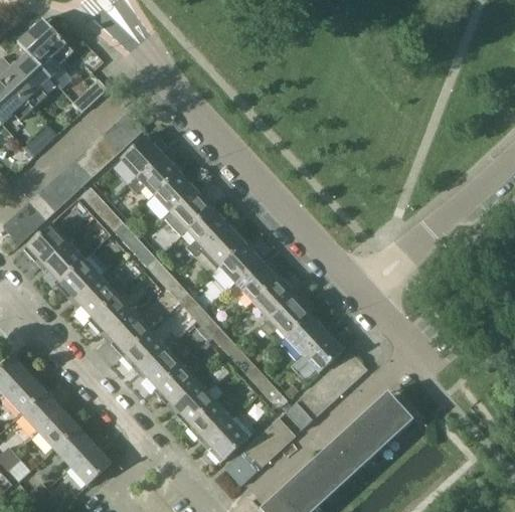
[(73,51),(47,23),(39,30),(34,25),(17,41),(26,52),(26,51),(41,68),(42,67),(51,77),(52,78),(63,68),(60,64),(73,51)]
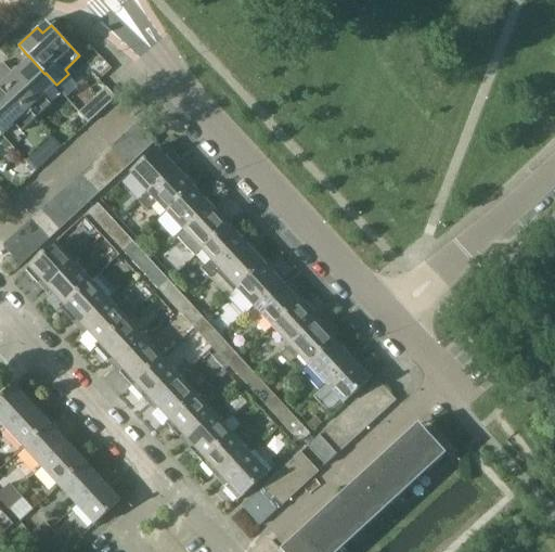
[(28,55),(28,56),(12,72),(1,60),(0,61),(0,77),(35,116),(50,103),(42,95),(55,84),(46,73),(44,74),(28,55)]
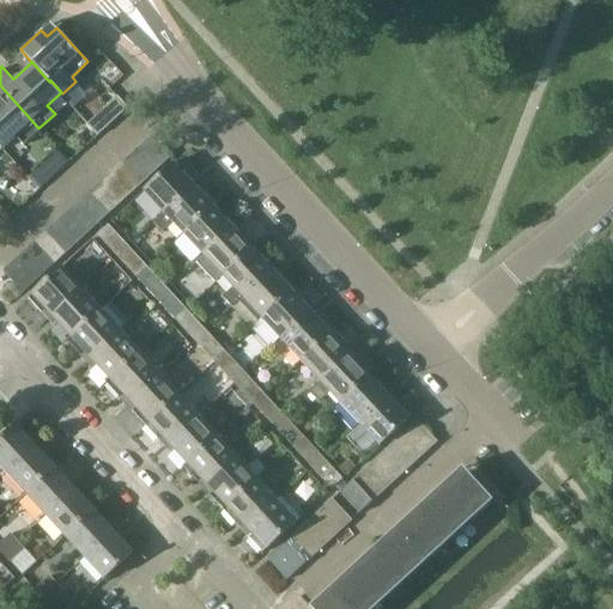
[(38,128),(0,85),(0,147),(0,148),(14,135),(23,144),(38,128)]
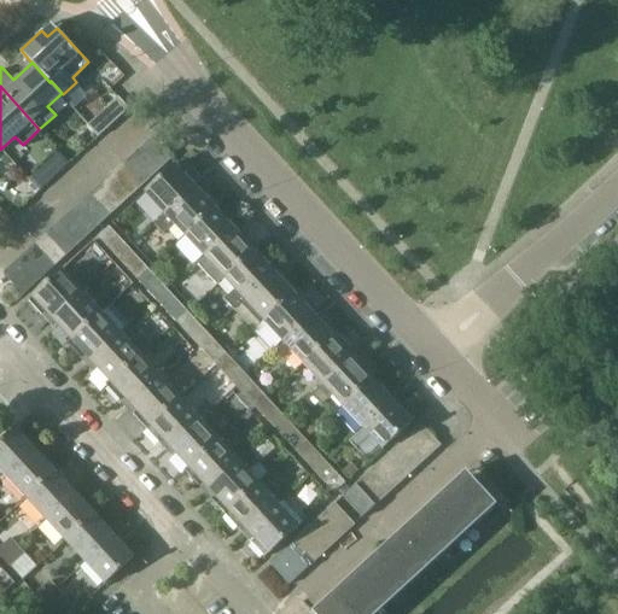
[(98,135),(129,107),(118,94),(87,122),(98,135)]
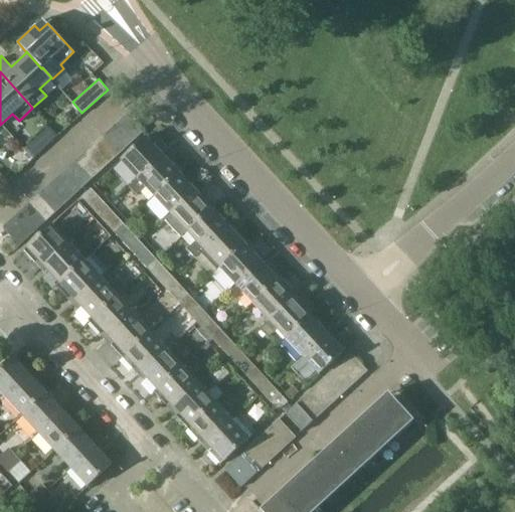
[(144,129),(128,112),(119,120),(135,137),(144,129)]
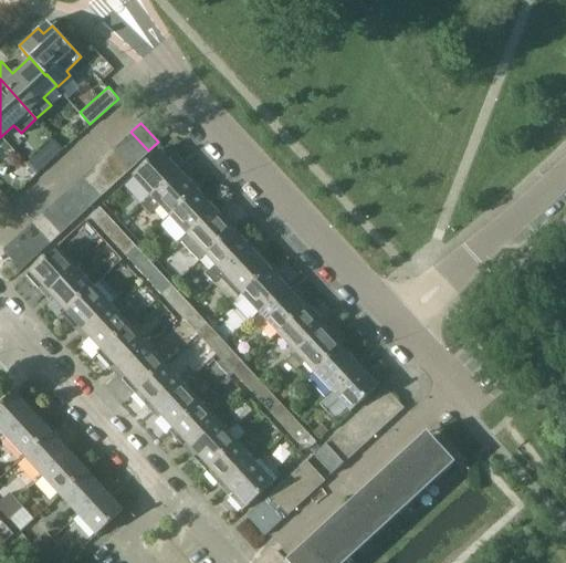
[(148,150),(130,132),(121,141),(138,160),(148,150)]
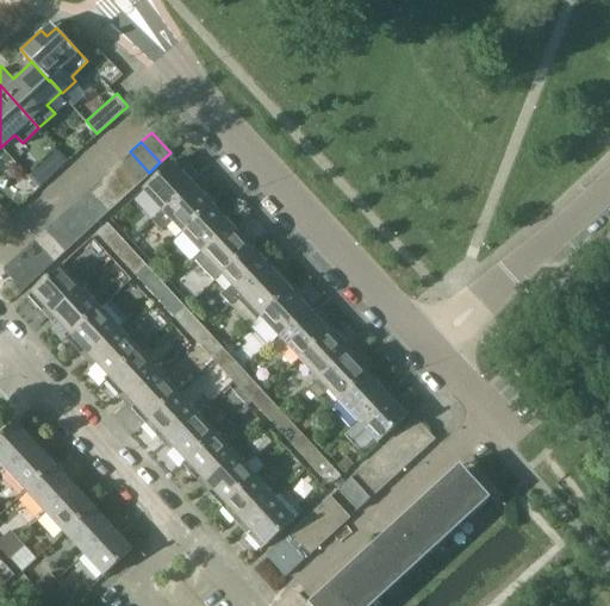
[(149,173),(130,151),(119,161),(139,182),(149,173)]
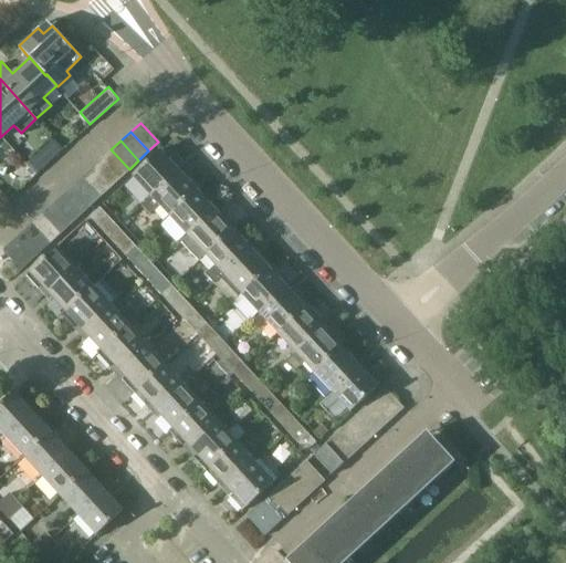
[(164,147),(134,174),(152,195),(179,169),(173,163),(176,160),(164,147)]
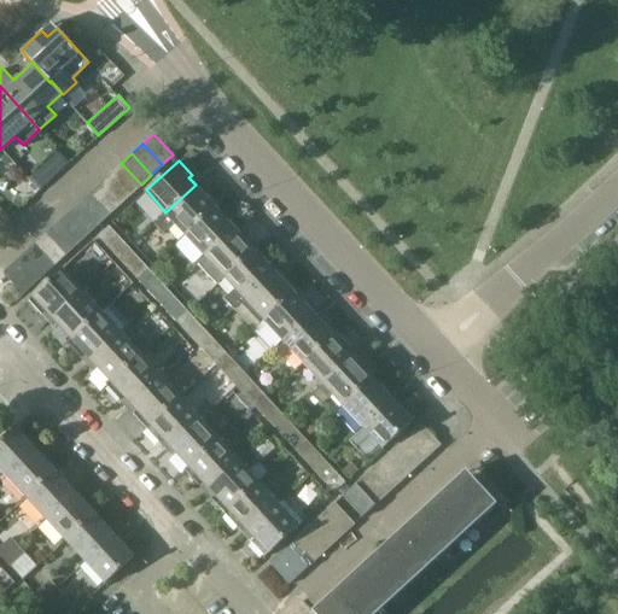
[(141,185),(121,163),(111,173),(130,194),(141,185)]
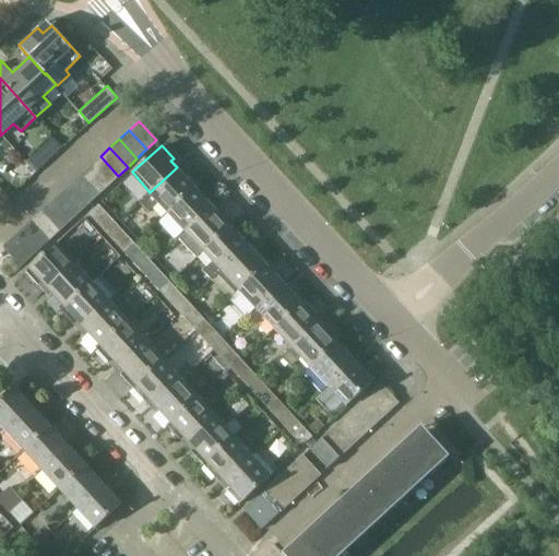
[(118,176),(100,156),(91,166),(108,185),(118,176)]
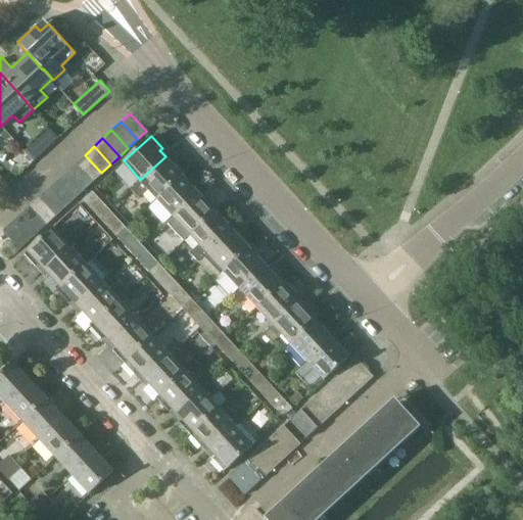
[(101,173),(85,155),(76,163),(92,181),(101,173)]
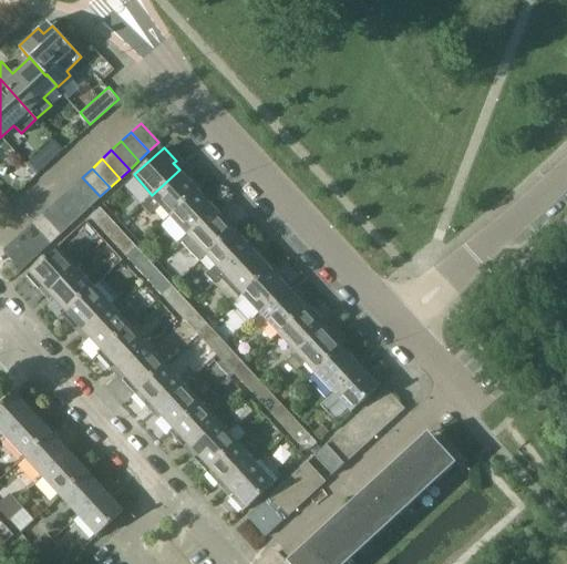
[(152,195),(142,204),(150,213),(160,204),(169,214),(200,186),(188,174),(185,176),(179,170),(152,195)]
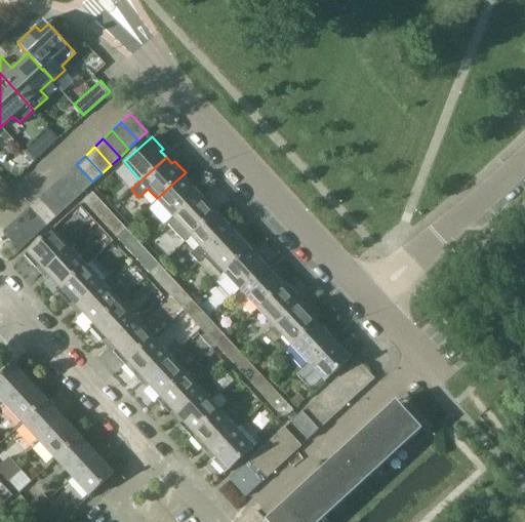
[(92,182),(76,164),(67,172),(83,190),(92,182)]
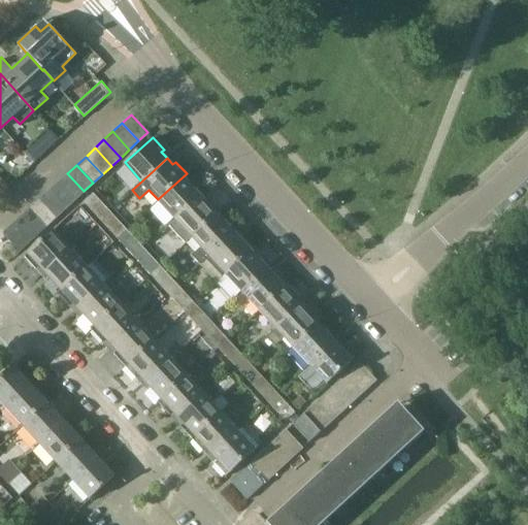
[(84,191),(67,173),(58,182),(74,200),(84,191)]
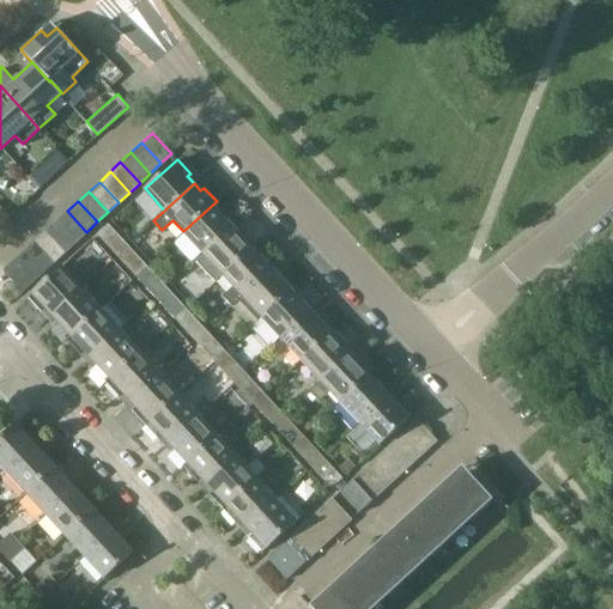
[(217,201),(183,231),(202,253),(232,225),(225,218),(229,215),(217,201)]
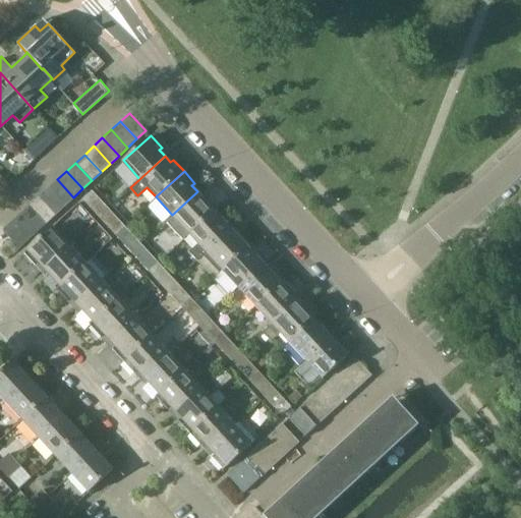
[(73,197),(57,179),(48,187),(64,206),(73,197)]
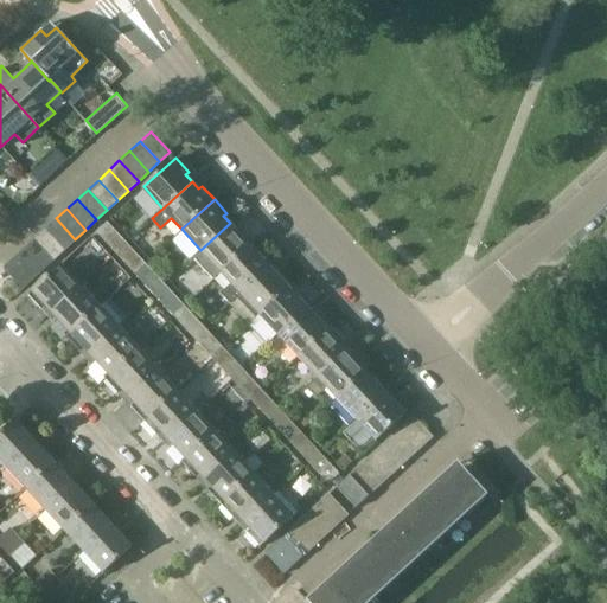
[(75,239),(56,218),(45,229),(64,249),(75,239)]
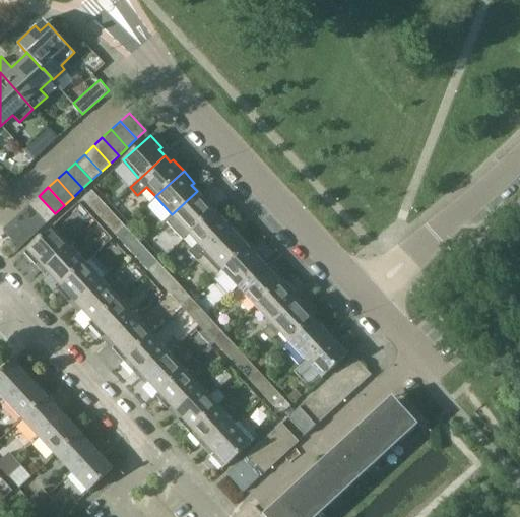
[(90,206),(100,198),(91,189),(82,197),(90,206)]
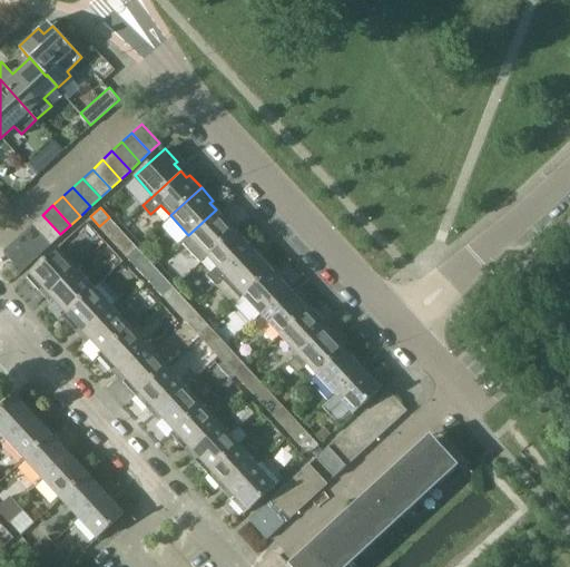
[(188,235),(182,241),(200,261),(206,255),(237,227),(225,214),(222,216),(216,209),(188,235)]
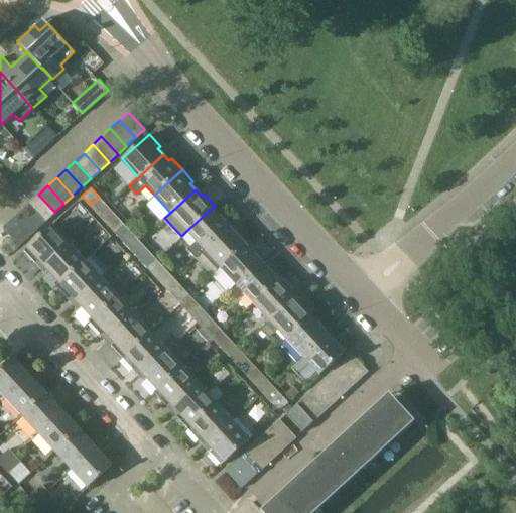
[(54,212),(38,195),(29,203),(45,220),(54,212)]
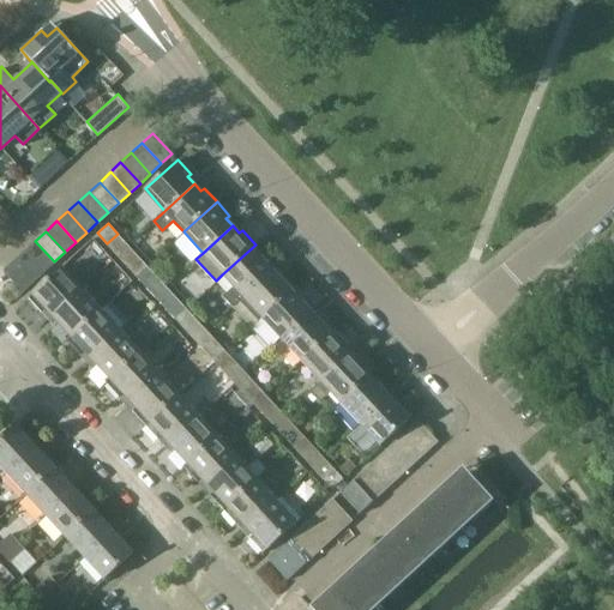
[(116,254),(127,243),(118,234),(107,243),(116,254)]
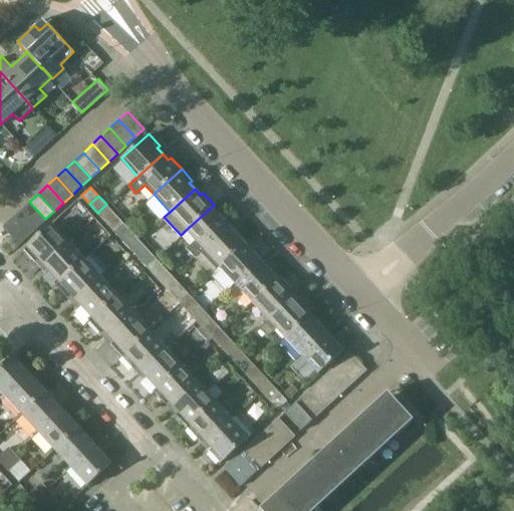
[(45,219),(29,202),(20,210),(37,227),(45,219)]
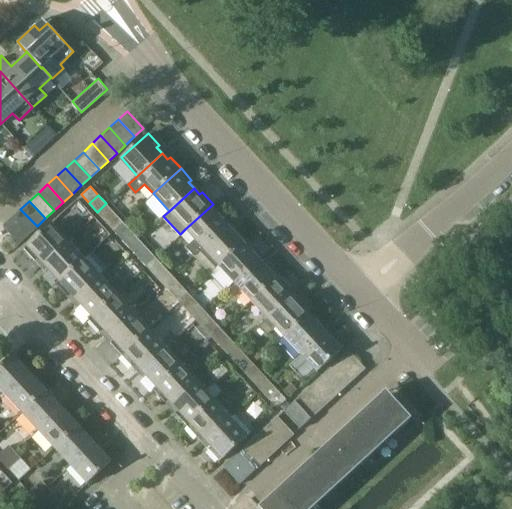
[(105,221),(114,212),(106,203),(97,212),(105,221)]
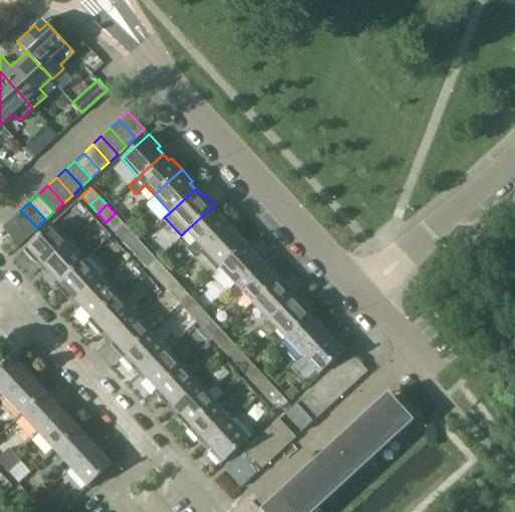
[(195,239),(186,247),(194,257),(203,248),(227,225),(222,219),(225,217),(214,205),(186,230),(195,239)]
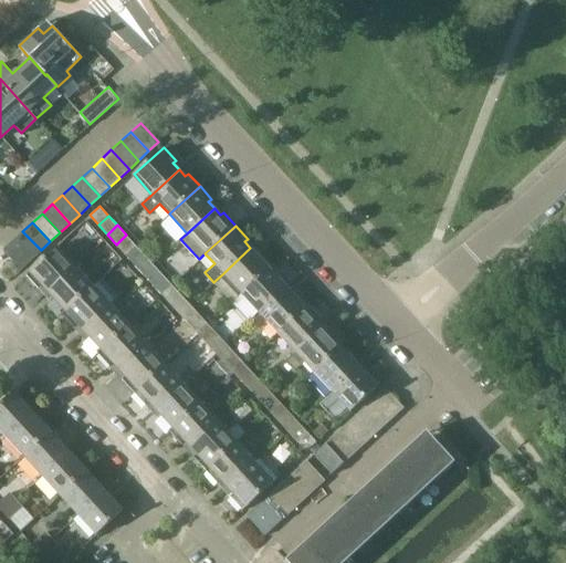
[(41,250),(22,231),(13,240),(31,259),(41,250)]
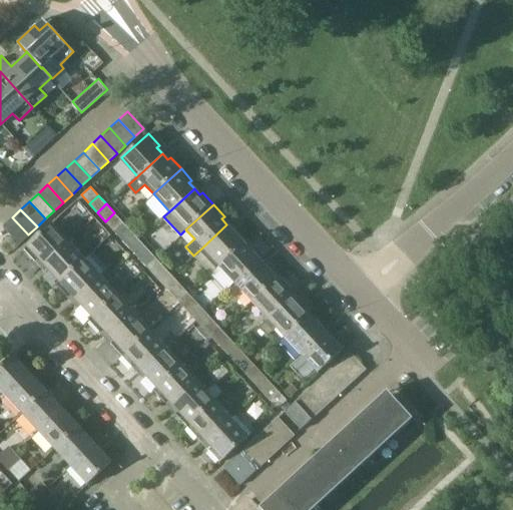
[(113,230),(122,221),(114,212),(105,221),(113,230)]
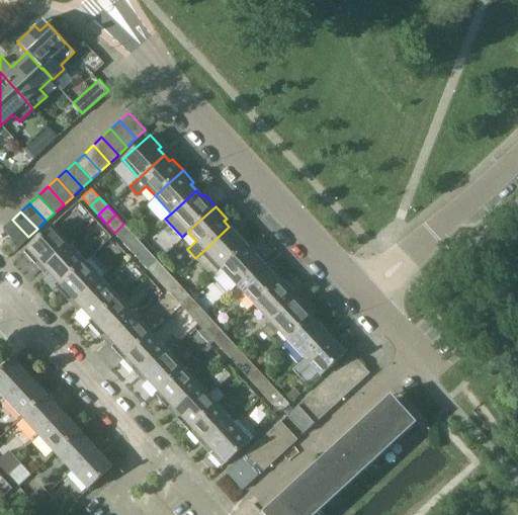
[(28,237),(12,220),(3,228),(19,246),(28,237)]
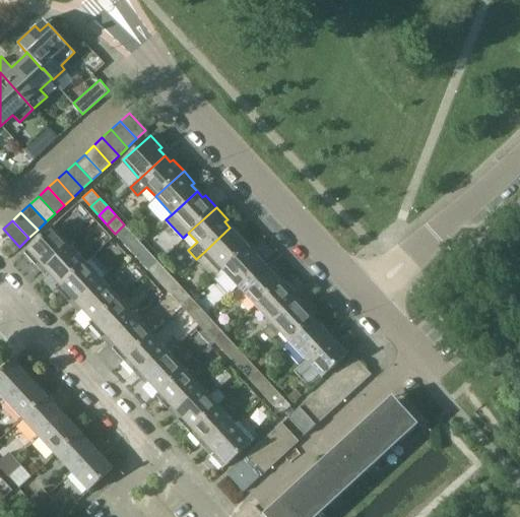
[(132,234),(124,224),(115,234),(123,242),(132,234)]
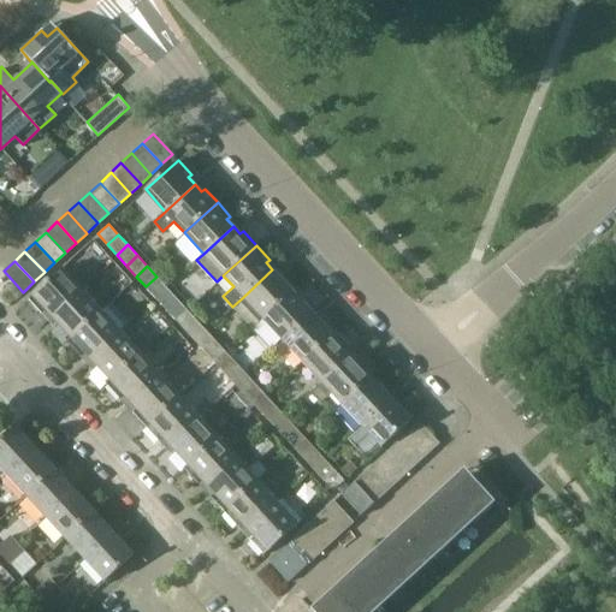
[(52,315),(81,289),(60,267),(28,297),(41,312),(45,308),(52,315)]
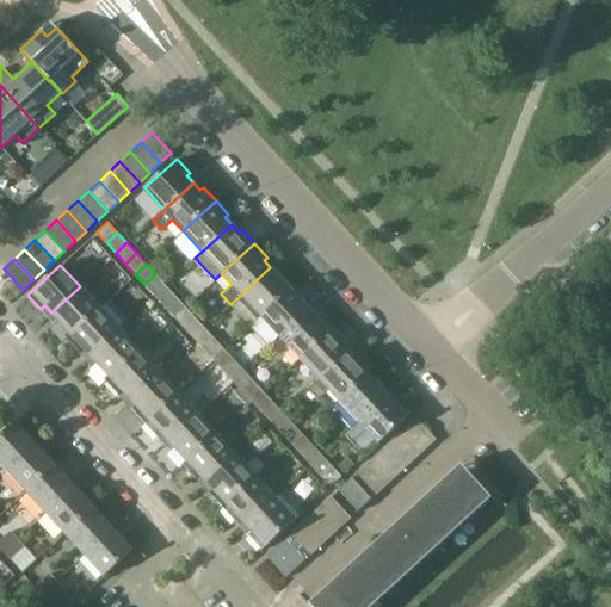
[(241,295),(230,304),(250,324),(260,315),(292,285),(281,271),(277,274),(270,267),(241,295)]
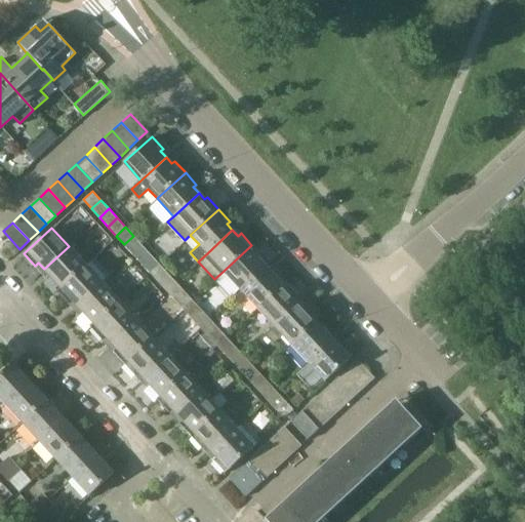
[(132,253),(143,245),(133,236),(124,244),(132,253)]
